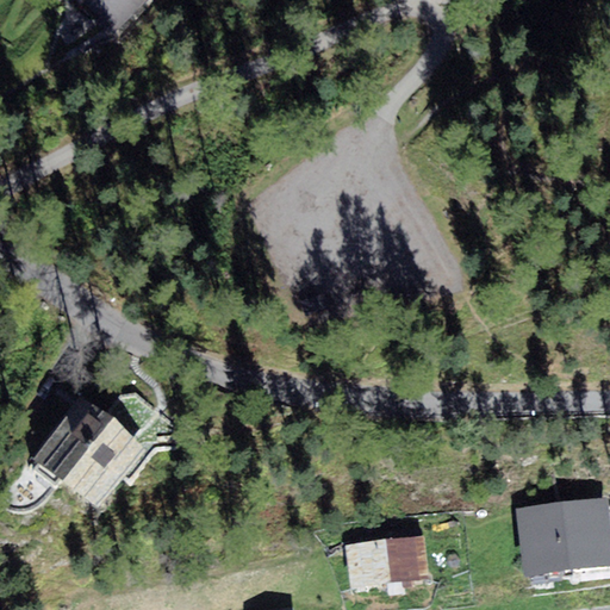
[(79,0),(113,36),(150,0),(79,0)]
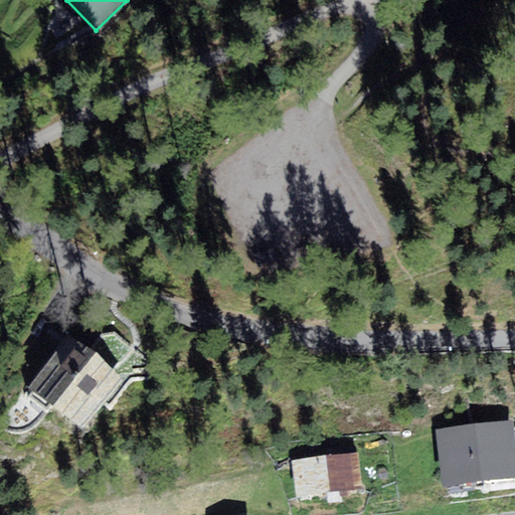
[(27,388),(84,430),(124,376),(66,335),(27,388)]
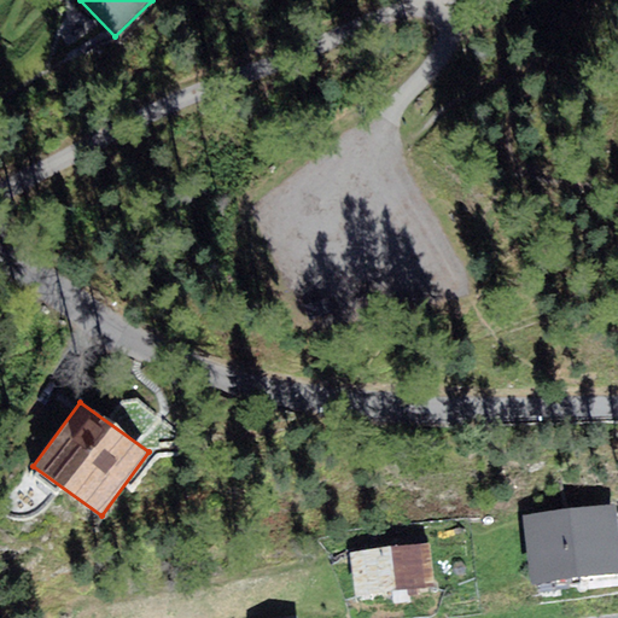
[(617,512),(584,517),(594,590),(617,587),(617,512)]
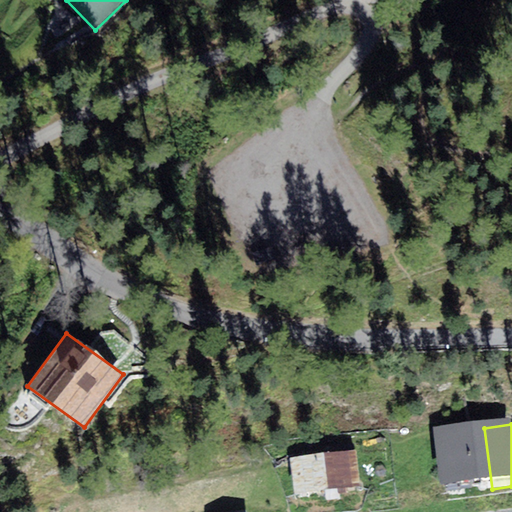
[(484,428),(440,434),(449,495),(492,489),(484,428)]
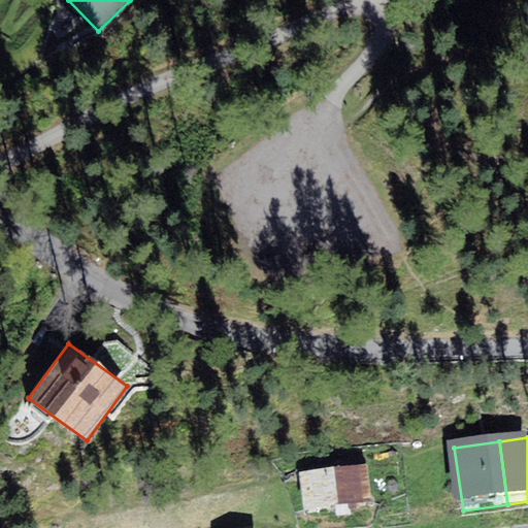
[(366,464),(300,471),(304,510),(370,503),(366,464)]
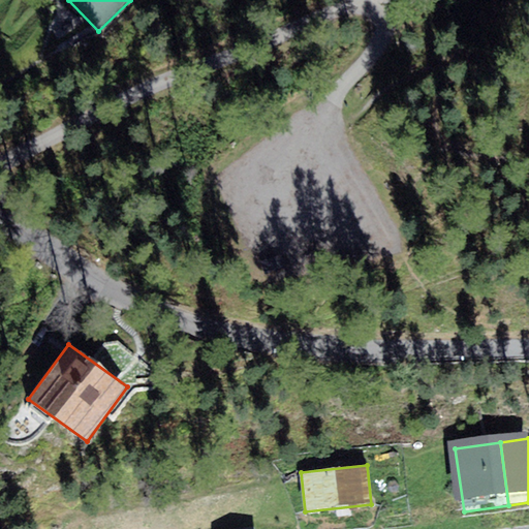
All buildings are outlined.
